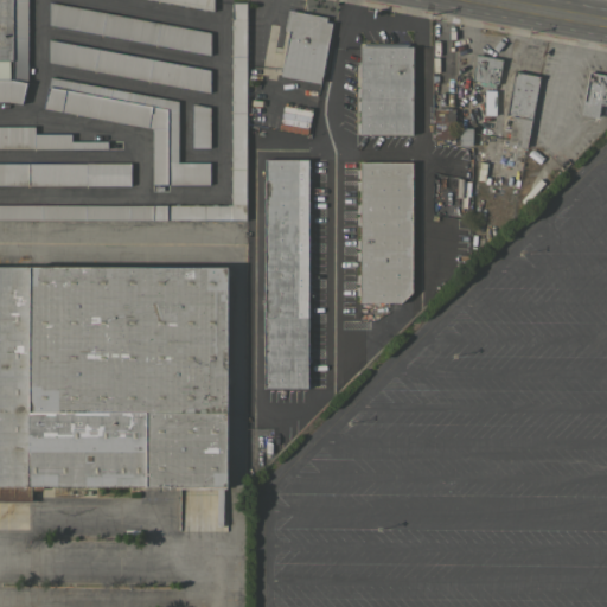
[(0,61),(0,0),(12,0),(12,61),(0,61)]
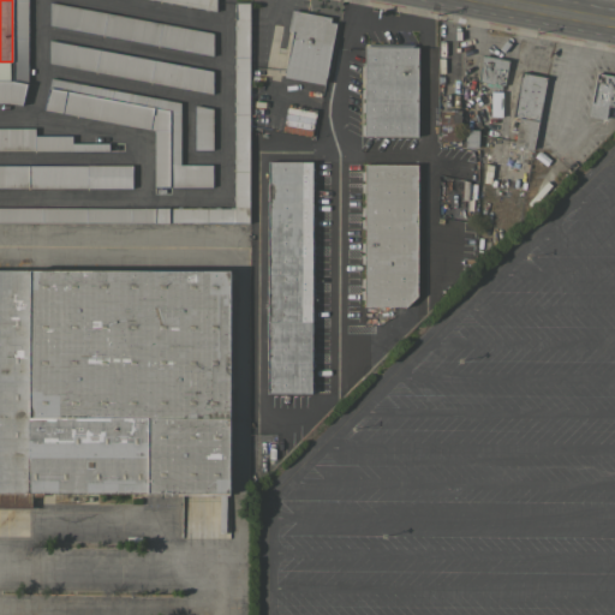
[(12,0),(215,0),(215,11),(157,0),(27,0),(27,82),(22,106),(10,102),(0,102),(0,79),(12,81),(12,61),(12,0)]
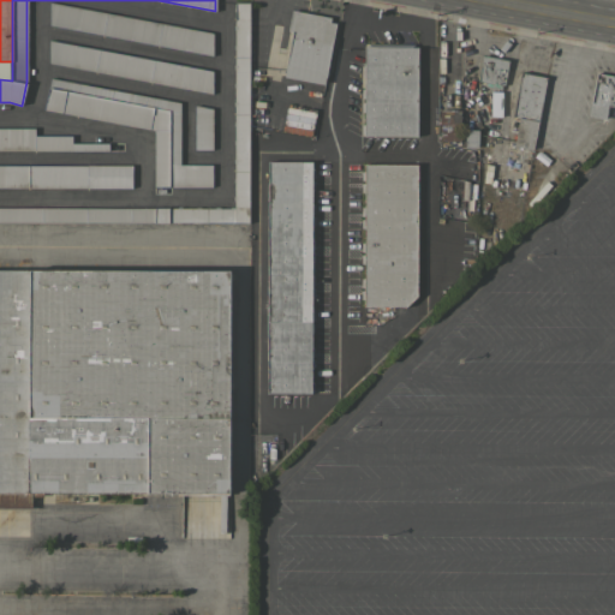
[(249,222),(0,222),(0,207),(234,208),(234,1),(249,1),(249,222)]
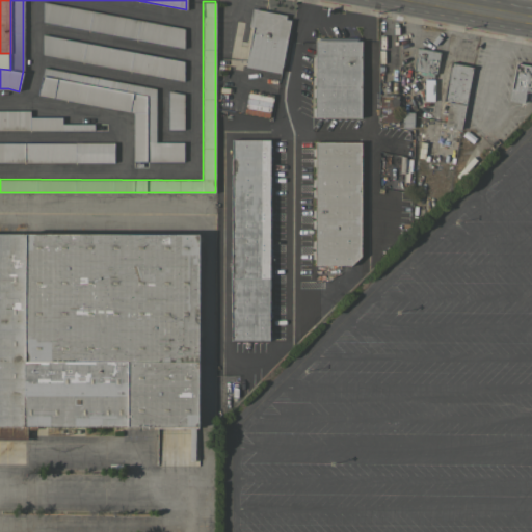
[(183,28),(183,48),(42,21),(43,1),(183,28)]
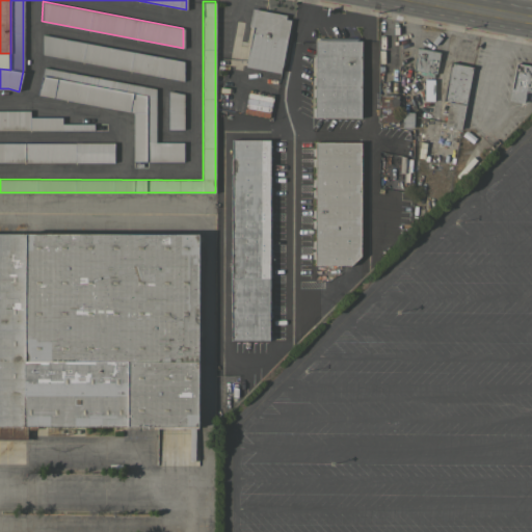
[(280,73),(245,67),(253,27),(248,27),(251,8),(286,15),(285,19),(290,20),(280,73)]
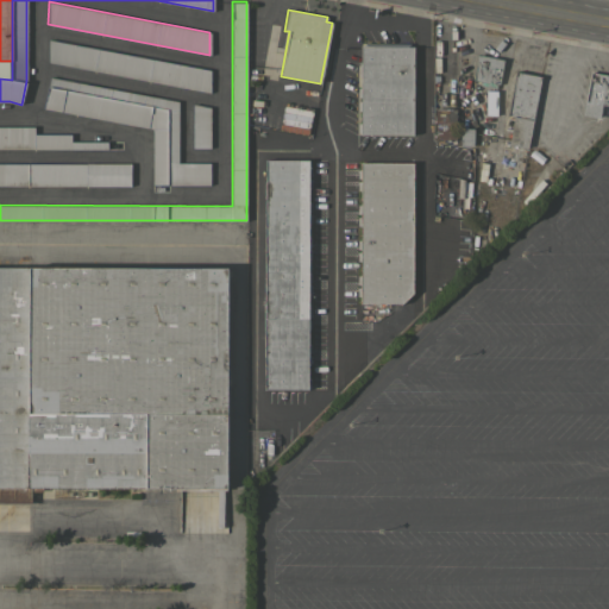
[(209,70),(209,93),(48,62),(48,39),(209,70)]
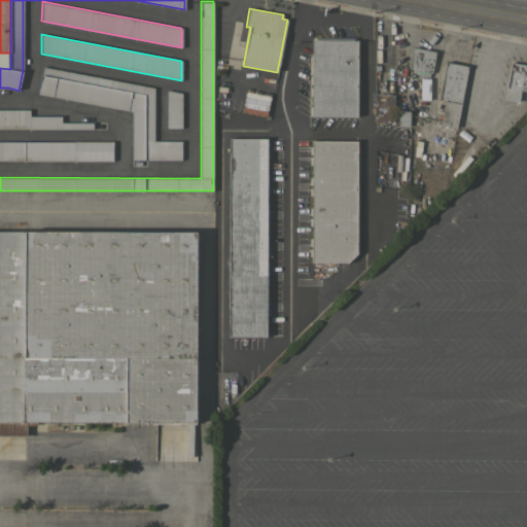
[(357,116),(312,116),(312,114),(309,114),(309,107),(312,107),(312,95),(309,95),(309,88),(312,88),(312,83),(309,83),(309,76),(312,76),(312,65),(309,65),(309,57),(312,57),(312,40),(357,40),(357,116)]
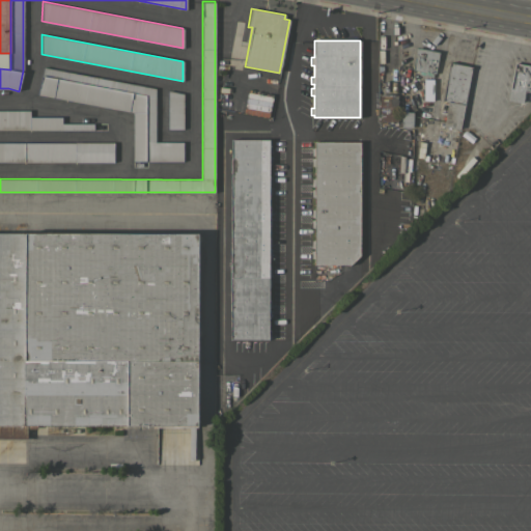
[(438,52),(435,74),(432,74),(431,77),(419,75),(419,71),(412,70),(416,48),(438,52)]
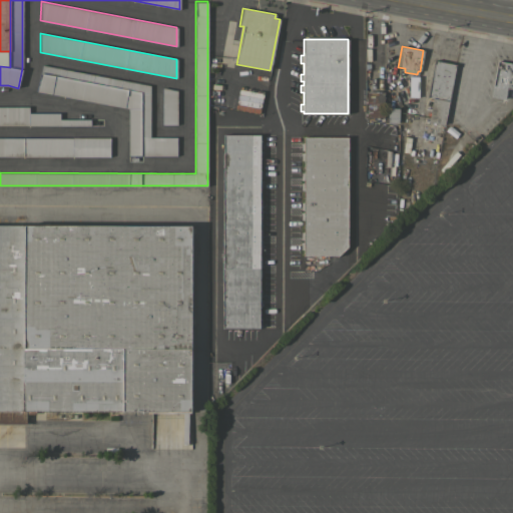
[(497,59),(512,62),(512,89),(506,88),(504,99),(490,96),(497,59)]
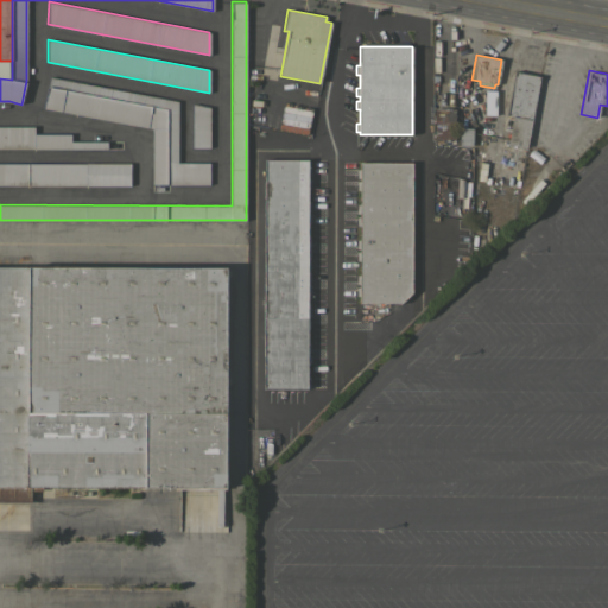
[(514,71),(539,76),(526,147),(507,144),(513,116),(506,115),(514,71)]
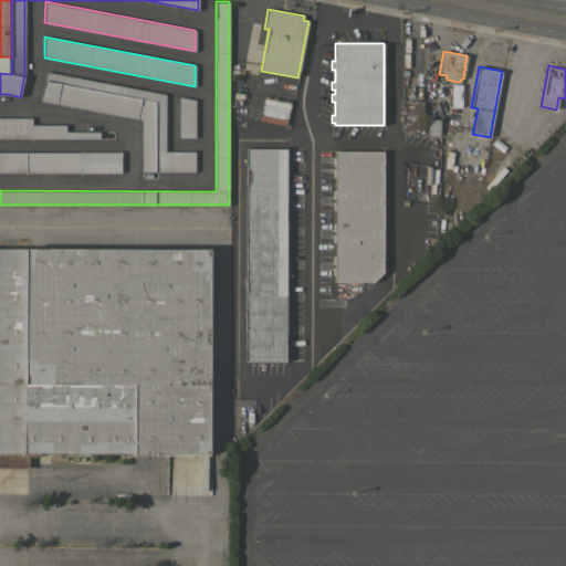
[(165,152),(195,152),(195,171),(142,171),(142,119),(40,101),(46,72),(165,94),(165,152)]
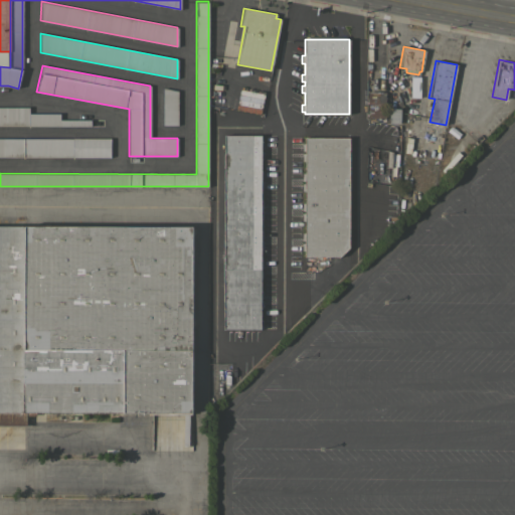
[(419,97),(409,97),(410,75),(419,76),(419,97)]
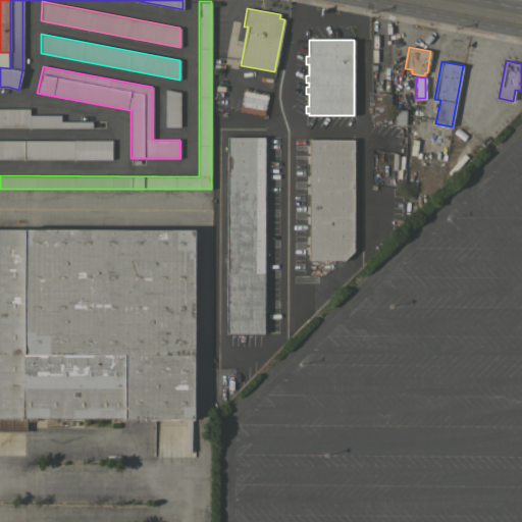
[(179,126),(164,126),(164,89),(179,92),(179,126)]
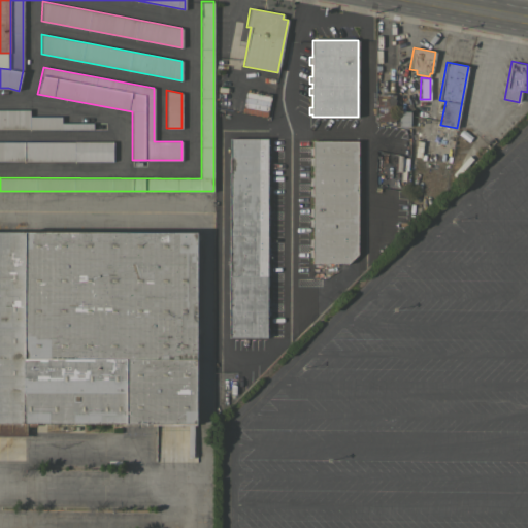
[(266,117),(241,111),(245,91),(270,96),(266,117)]
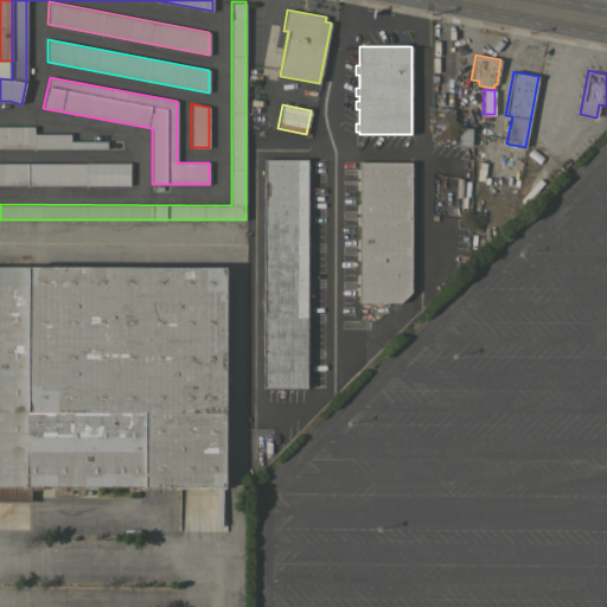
[(454,139),(433,139),(433,108),(454,108),(454,139)]
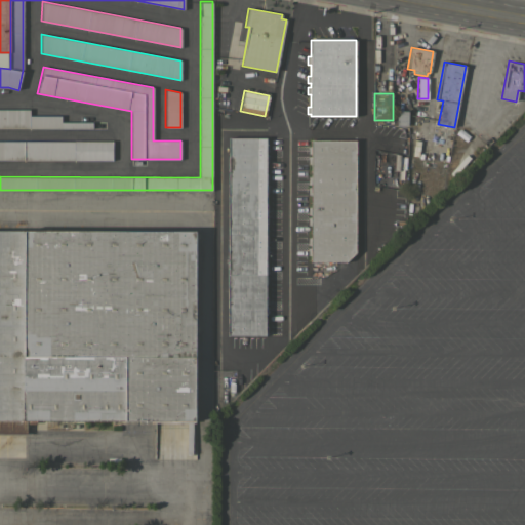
[(0,109),(29,109),(29,115),(61,116),(61,122),(92,122),(92,128),(0,128),(0,109)]
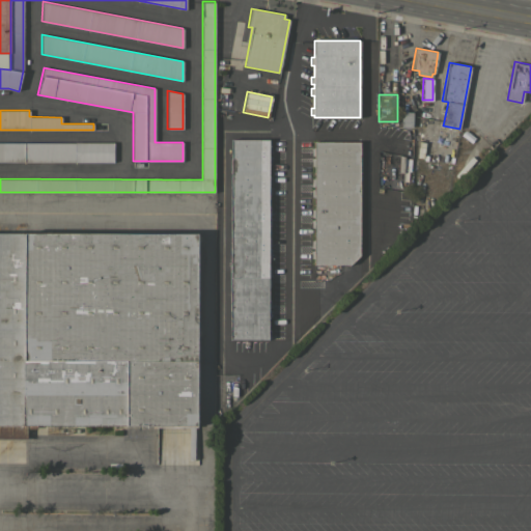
[(401,111),(413,112),(412,128),(400,127),(401,111)]
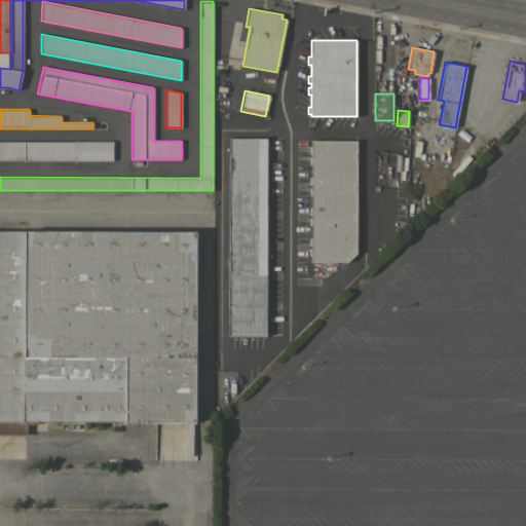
[(228,138),(266,138),(266,144),(268,144),(268,152),(266,152),(266,154),(268,154),(268,161),(266,161),(266,175),(268,175),(268,182),(266,182),(266,185),(268,185),(268,192),(266,192),(266,204),(268,204),(268,213),(266,213),(266,216),(268,216),(268,223),(266,223),(266,236),(268,236),(268,243),(266,243),(266,246),(268,246),(268,254),(266,254),(266,266),(268,266),(268,274),(266,274),(266,276),(268,276),(267,284),(266,284),(266,297),(267,297),(267,304),(266,304),(266,307),(267,307),(267,314),(266,314),(266,327),(267,327),(267,335),(265,335),(265,336),(227,336),(228,138)]
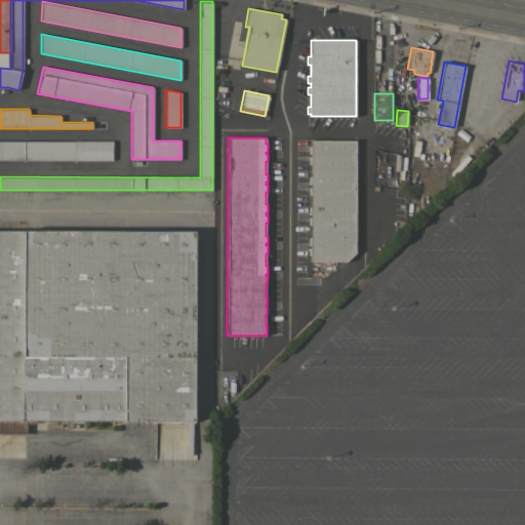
[(310,261),(310,255),(308,255),(308,247),(310,247),(310,245),(308,245),(308,237),(310,237),(310,225),(308,225),(308,217),(311,217),(311,214),(308,214),(308,207),(310,207),(310,194),(308,194),(308,187),(310,187),(310,184),(308,184),(308,176),(310,176),(310,164),(308,164),(308,156),(311,156),(311,154),(308,154),(308,146),(310,146),(310,139),(356,139),(355,252),(346,261),(310,261)]
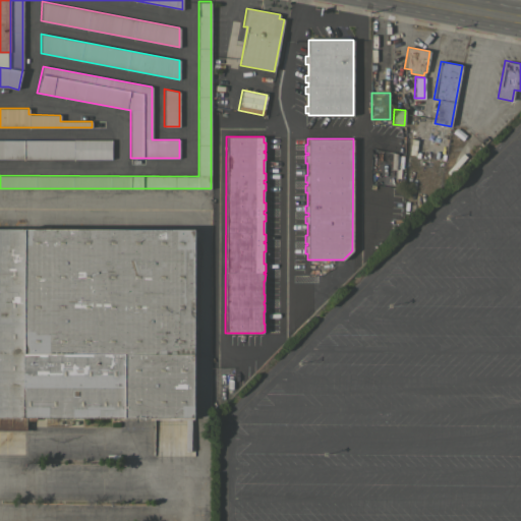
[(0,139),(111,139),(111,159),(0,159),(0,139)]
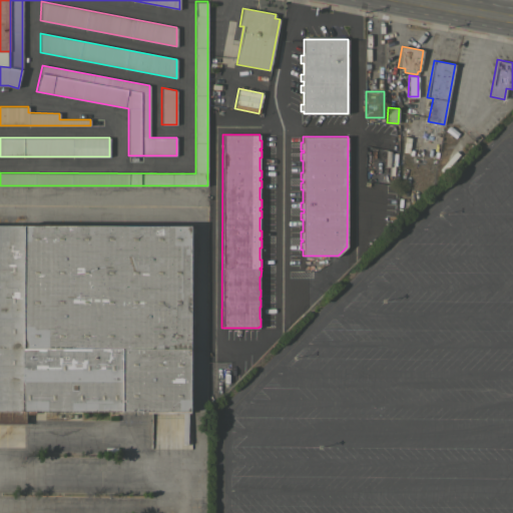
[(0,224),(191,225),(190,411),(35,411),(35,414),(26,414),(26,425),(22,425),(22,429),(8,428),(8,425),(0,425),(0,224)]
